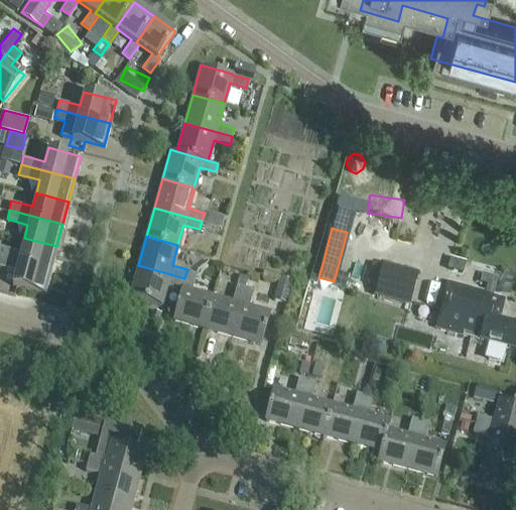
[(0,255),(51,268),(56,246),(24,238),(20,251),(0,245),(0,255)]
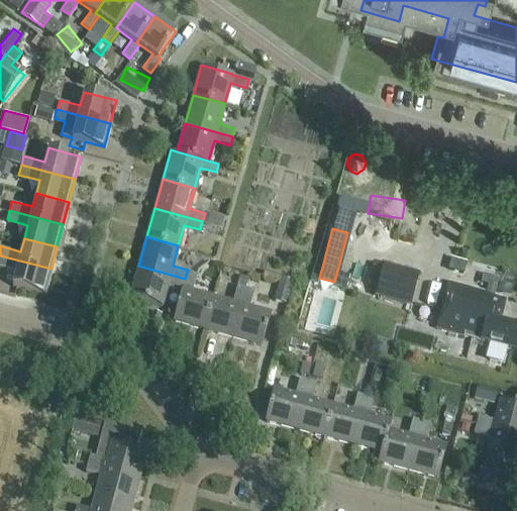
[(45,292),(52,269),(0,256),(0,266),(15,270),(12,284),(45,292)]
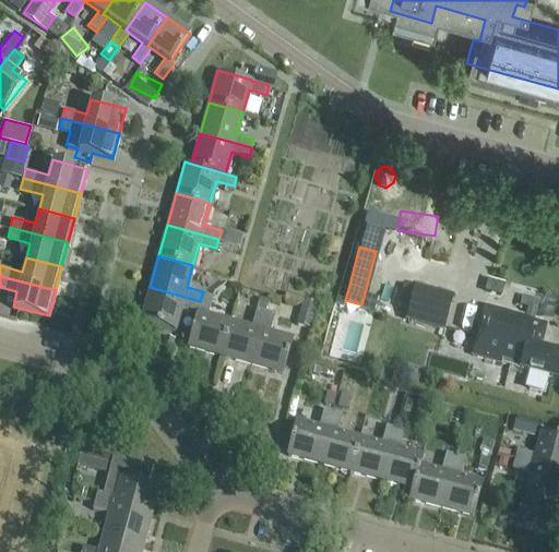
[(500,279),(489,276),(486,287),(498,290),(500,279)]
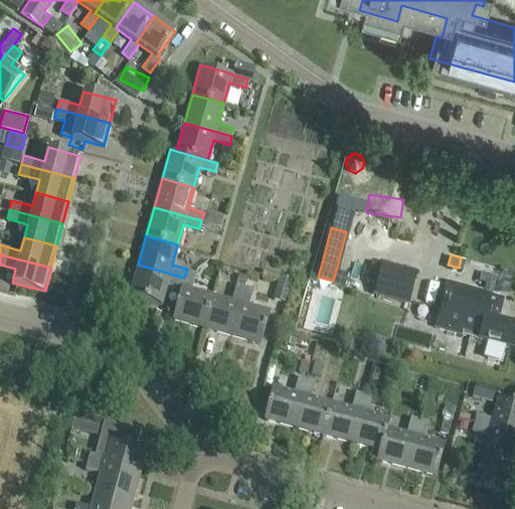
[(408,299),(415,270),(384,262),(376,291),(408,299)]
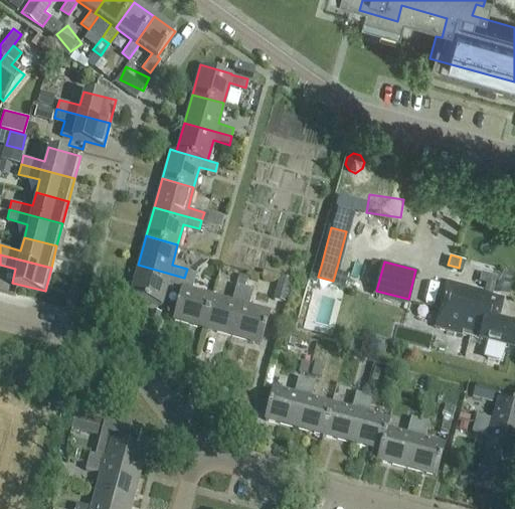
[(182,286),(184,278),(138,265),(130,294),(161,302),(167,282),(182,286)]
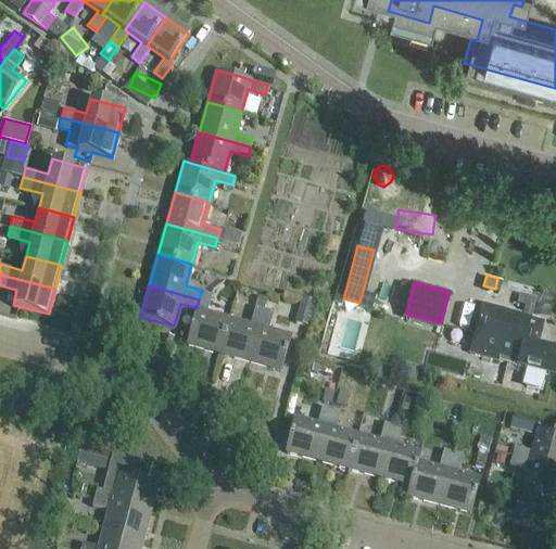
[(212,293),(209,292),(202,290),(199,299),(197,308),(187,342),(218,350),(228,317),(206,310),(212,293)]
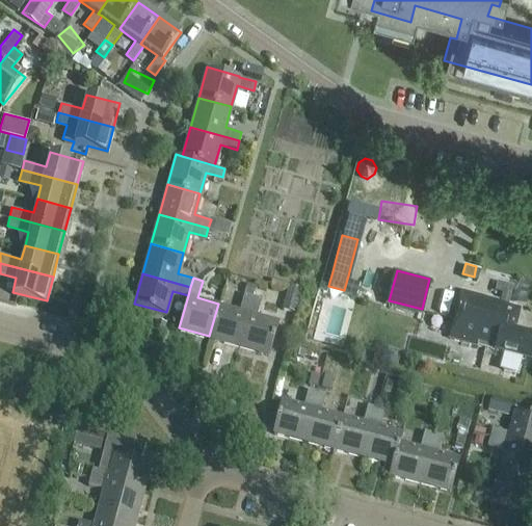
[(521,307),(508,303),(513,284),(497,280),(495,289),(505,292),(504,298),(493,294),(493,296),(461,288),(449,335),(495,347),(495,348),(503,350),(498,367),(517,372),(522,356),(531,359),(531,333),(514,329),(521,307)]
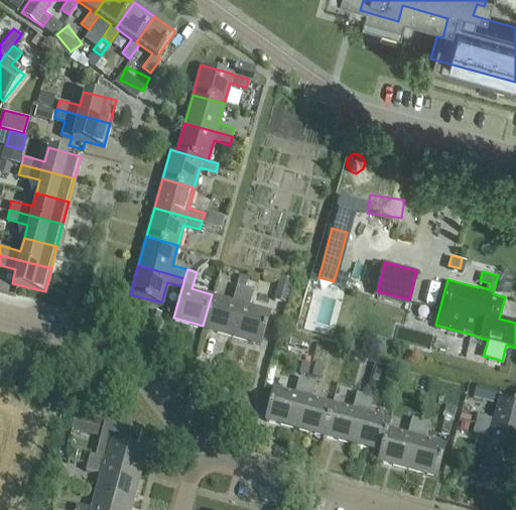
[(248,275),(240,273),(237,281),(246,283),(248,275)]
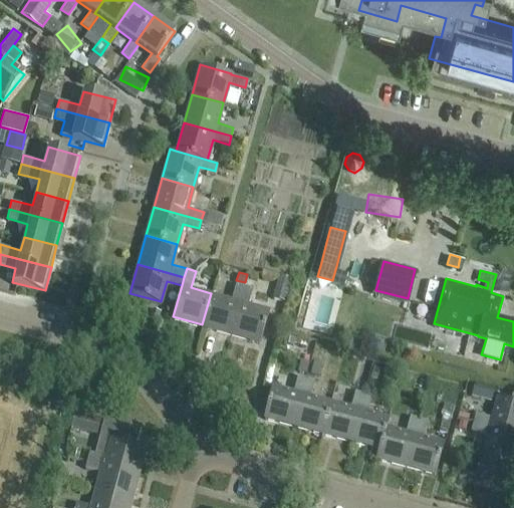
[(284,299),(290,277),(277,274),(272,296),(284,299)]
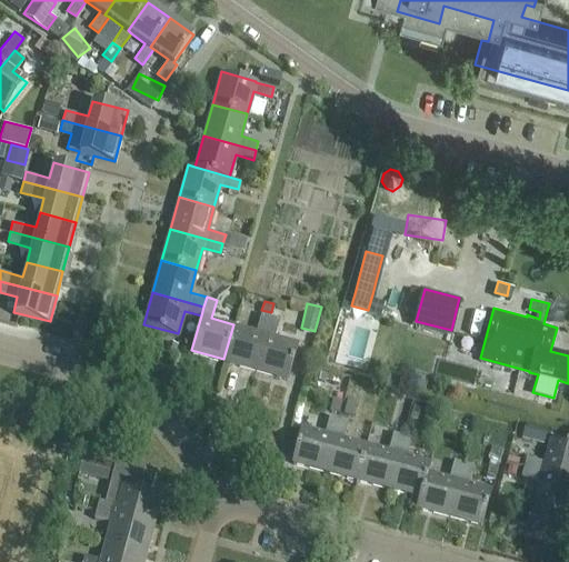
[(255,368),(270,314),(261,312),(256,331),(233,324),(223,359),(255,368)]
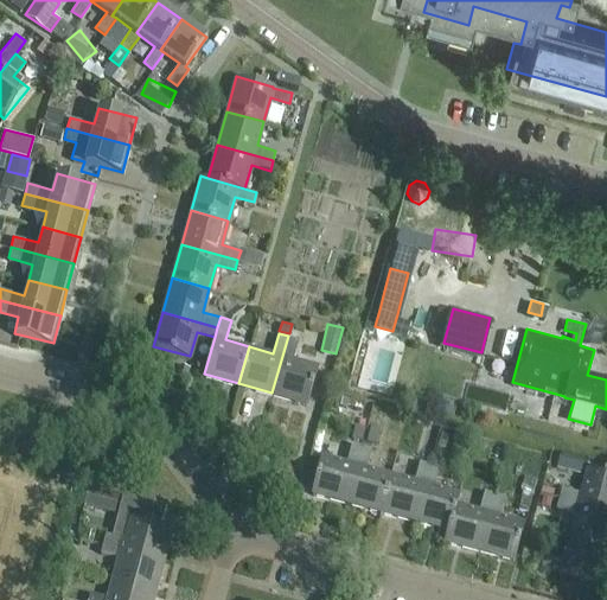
[(288,336),(272,393),(306,402),(317,365),(292,358),(298,339),(288,336)]
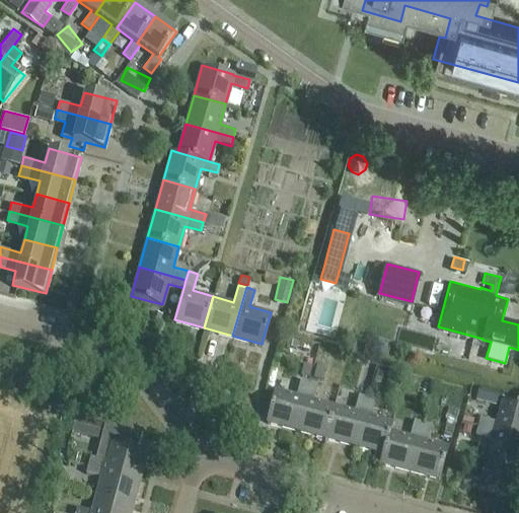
[(150,308),(149,318),(160,320),(162,311),(150,308)]
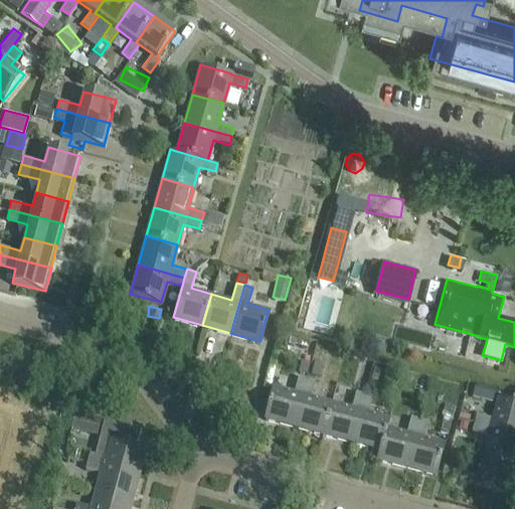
[(309,372),(312,361),(303,359),(300,370),(309,372)]
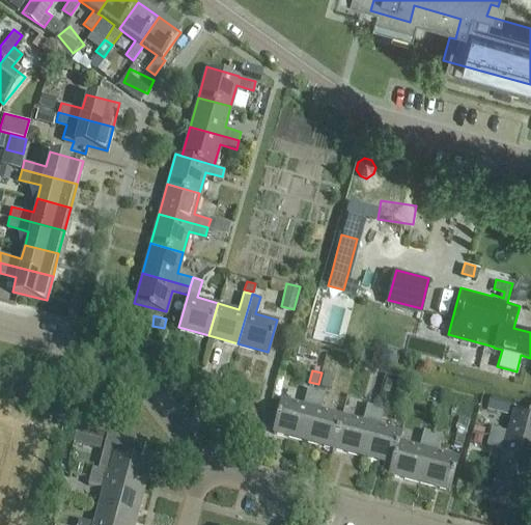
[(331,387),(335,375),(326,371),(322,385),(331,387)]
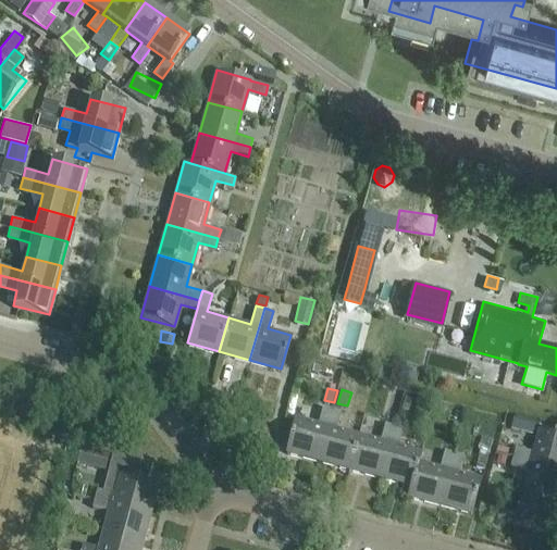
[(411,398),(404,396),(401,408),(409,409),(411,398)]
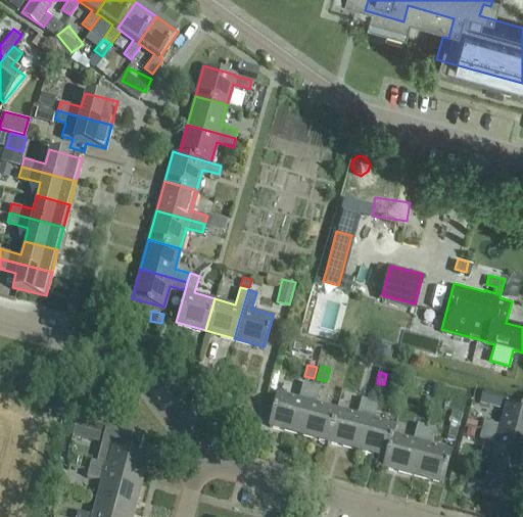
[(298,431),(312,383),(302,381),(298,397),(277,391),(269,423),(298,431)]
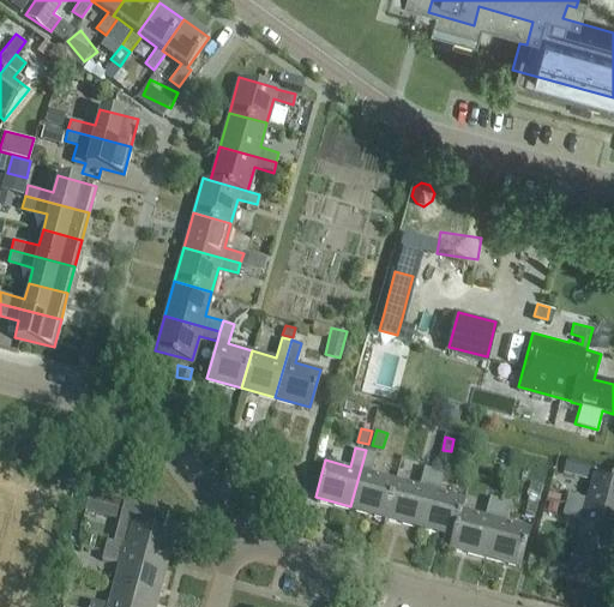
[(385,516),(395,479),(371,472),(375,452),(366,450),(350,506),(385,516)]
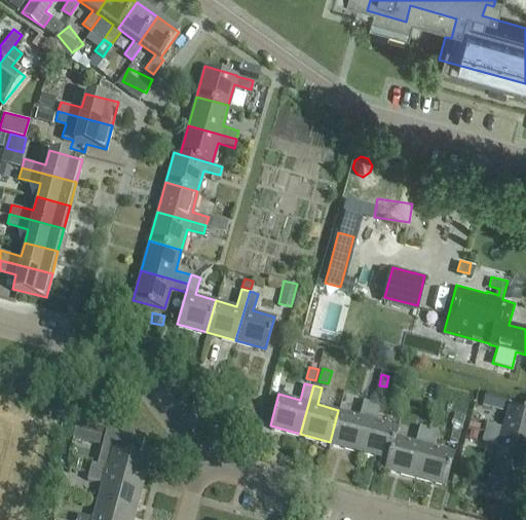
[(487,388),(483,404),(502,409),(506,394),(487,388)]
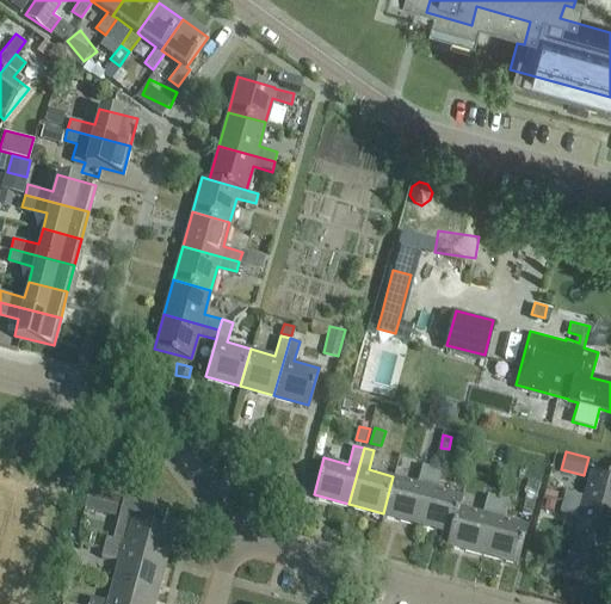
[(417,522),(432,466),(421,463),(417,482),(393,476),(383,513),(417,522)]
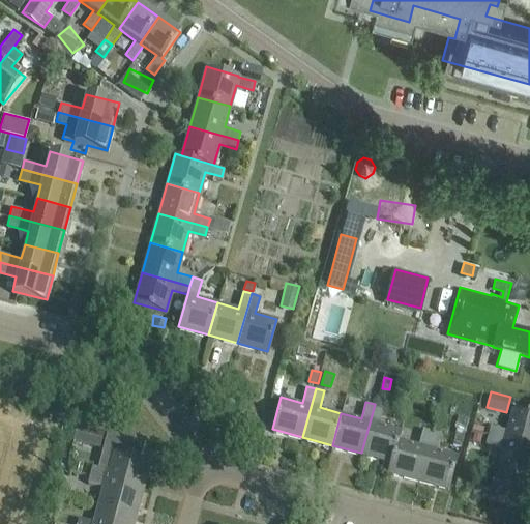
[(398,439),(401,429),(379,423),(383,407),(375,404),(361,453),(390,461),(391,461),(398,439)]
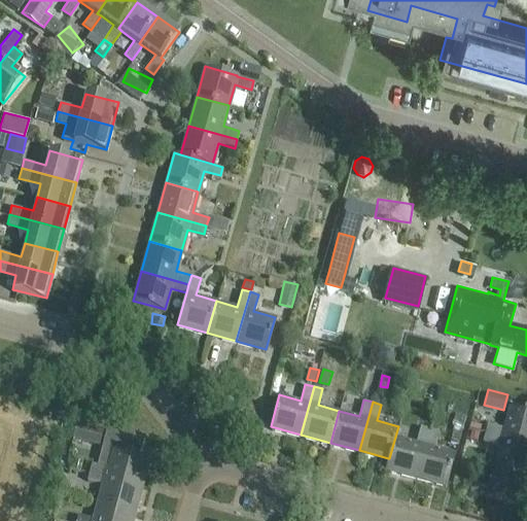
[(485,431),(526,442),(526,410),(510,406),(503,427),(487,422),(485,431)]
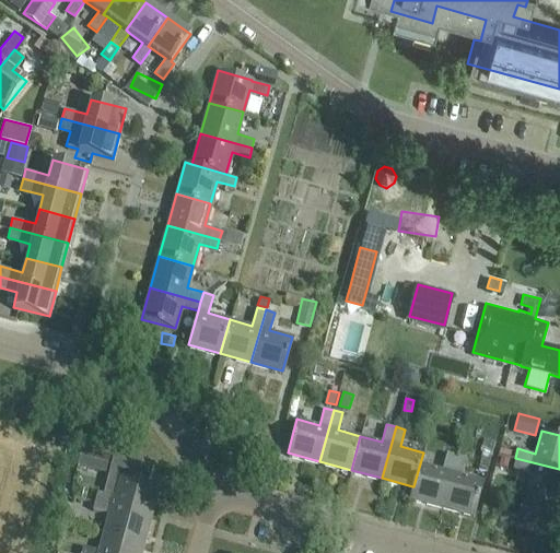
[(442,505),(455,454),(446,451),(442,469),(420,463),(413,486),(412,486),(410,497),(442,505)]
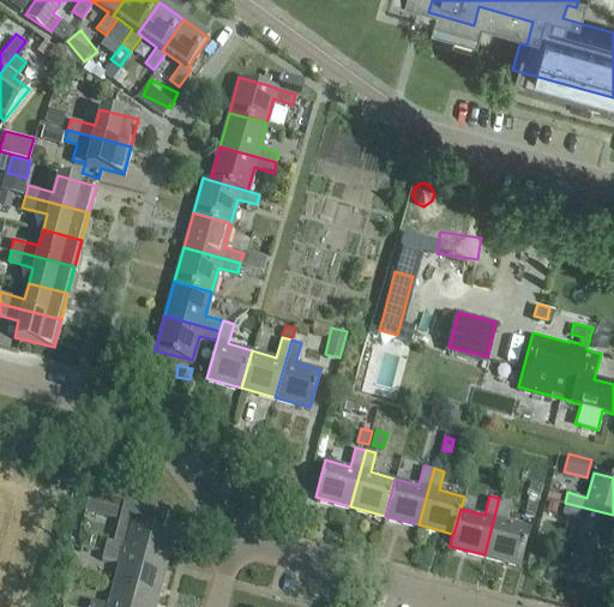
[(499,498),(485,554),(519,564),(529,527),(504,520),(510,502),(499,498)]
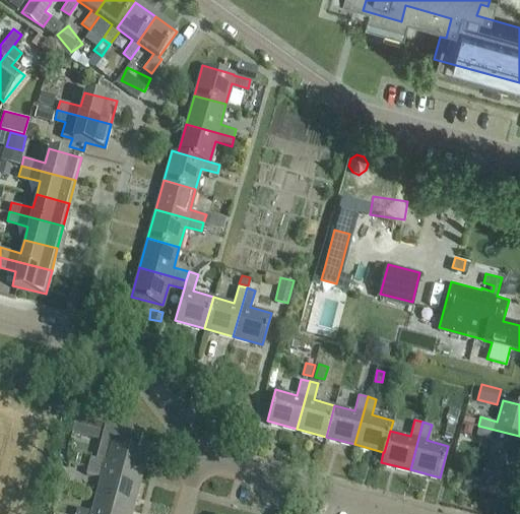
[(102,430),(76,423),(72,437),(99,443),(102,430)]
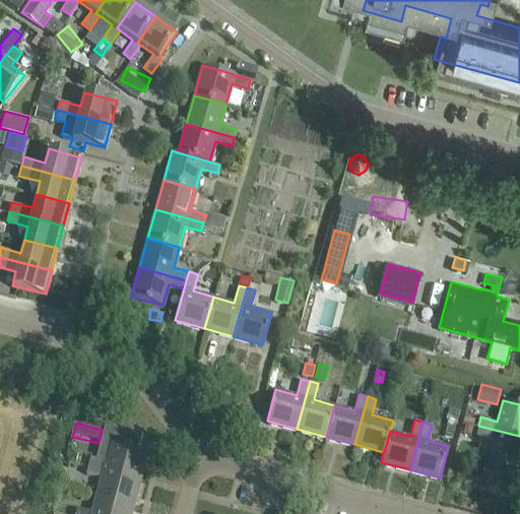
[(519,467),(519,461),(519,436),(478,426),(476,434),(493,438),(486,459),(519,467)]
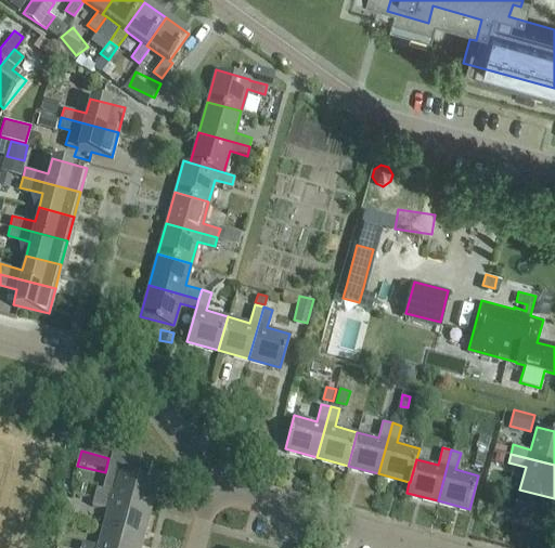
[(93,495),(150,510),(157,482),(116,471),(112,491),(95,486),(93,495)]
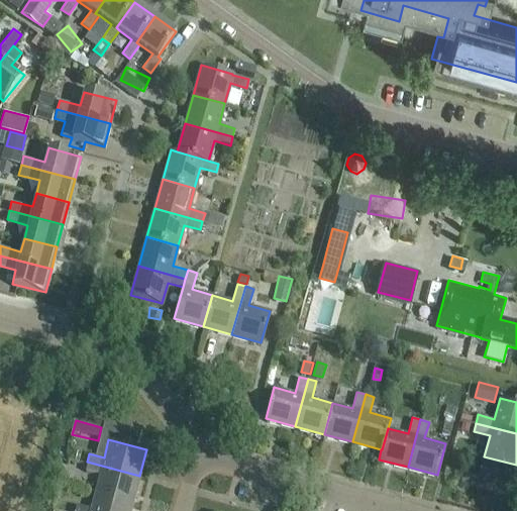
[(508,494),(516,465),(484,456),(479,477),(462,472),(460,481),(476,485),(476,486),(508,494)]
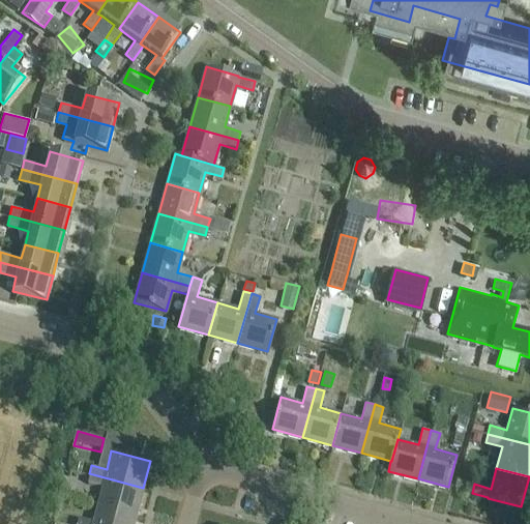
[(137,514),(143,488),(89,473),(87,482),(102,485),(97,503),(137,514)]
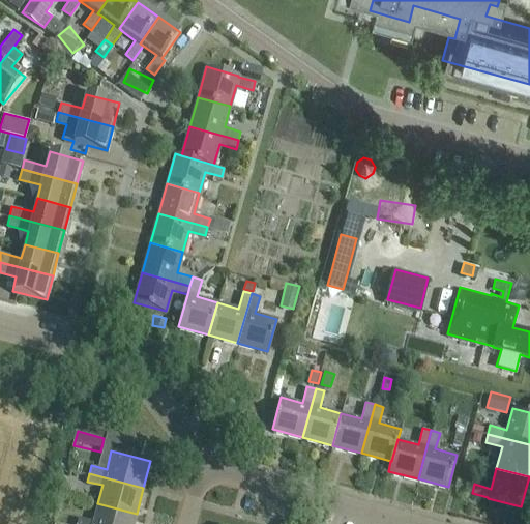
[(133,523),(137,514),(97,503),(92,521),(78,517),(76,523),(133,523)]
